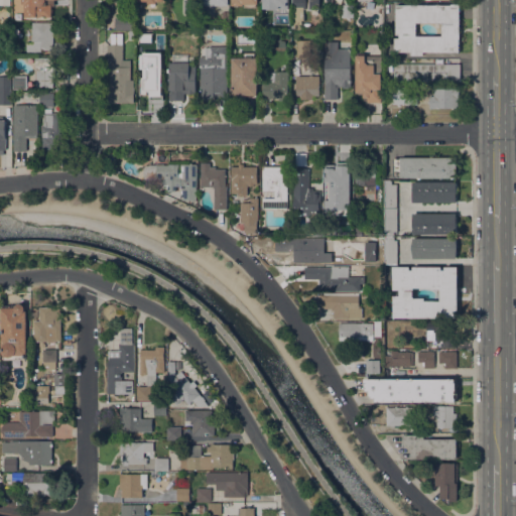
[(25,4),(22,4),(22,0),(54,0),(54,5),(51,5),(51,16),(25,16),(25,4)]
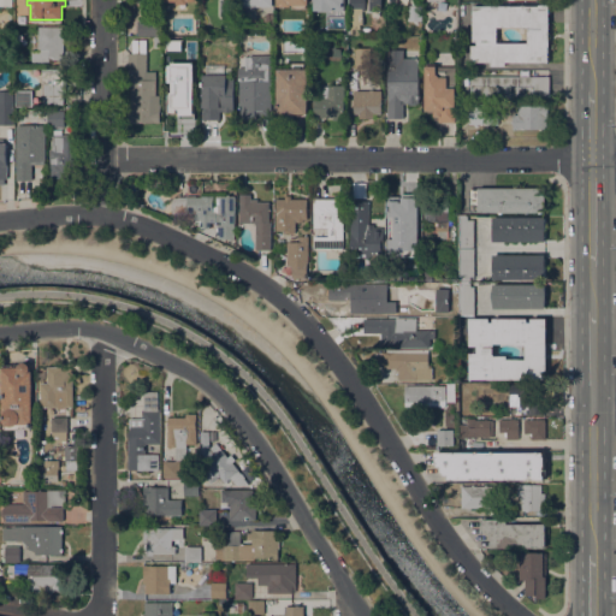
[(220,0),(236,0),(236,22),(224,22),(224,15),(220,15),(220,0)]
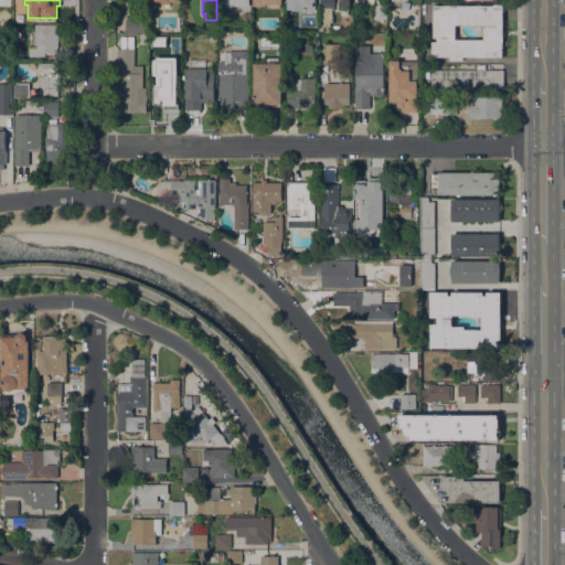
[(334,0),(334,9),(332,9),(332,22),(330,22),(330,33),(319,33),(319,8),(320,8),(320,0),(334,0)]
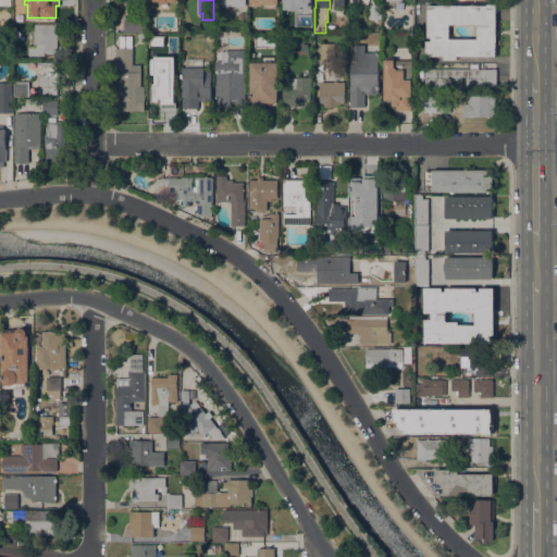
[(345,0),(345,9),(335,9),(334,0),(345,0)]
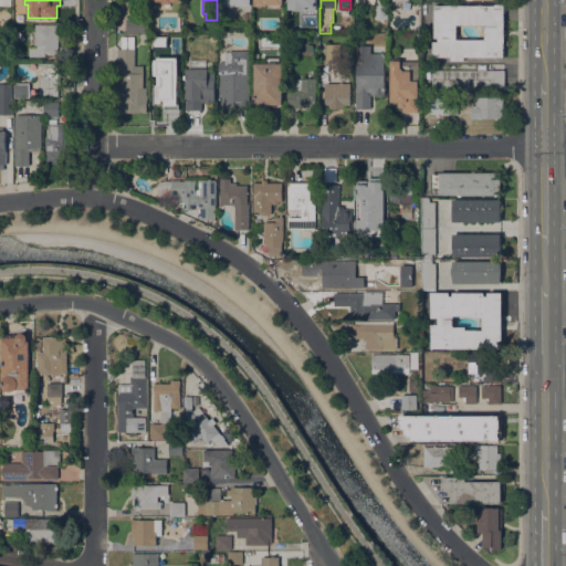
[(355,0),(365,0),(365,9),(355,9),(355,0)]
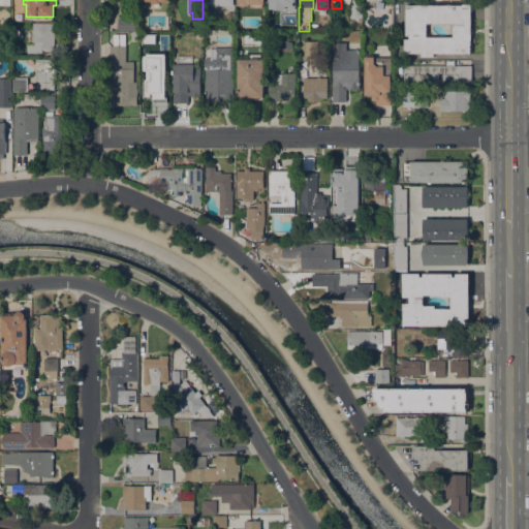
[(422,56),(422,53),(405,53),(405,38),(409,38),(409,35),(406,35),(406,4),(463,4),(463,3),(472,3),(472,39),(471,39),(471,53),(434,53),(434,56),(422,56)]
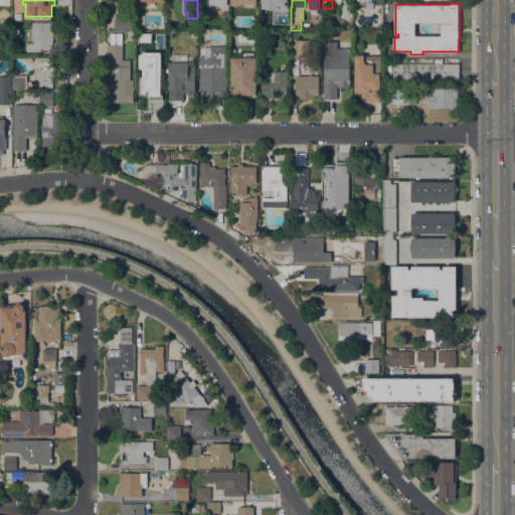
[(352,4),(352,17),(340,17),(340,4),(352,4)]
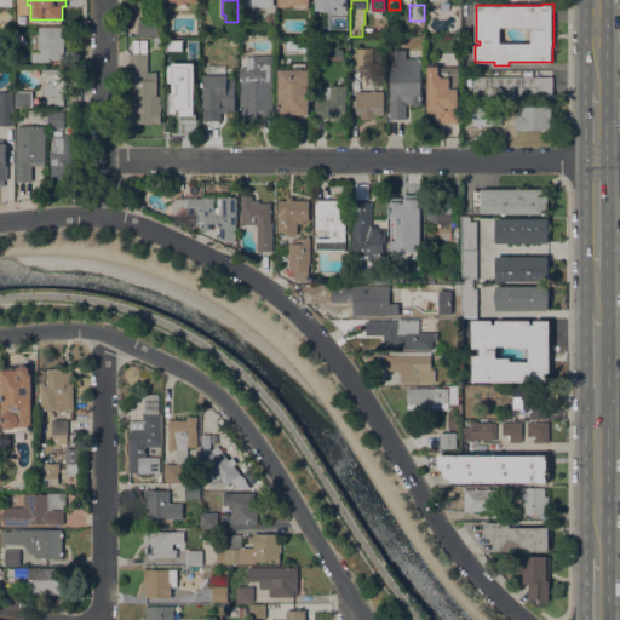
[(138,35),(138,21),(160,19),(161,35),(138,35)]
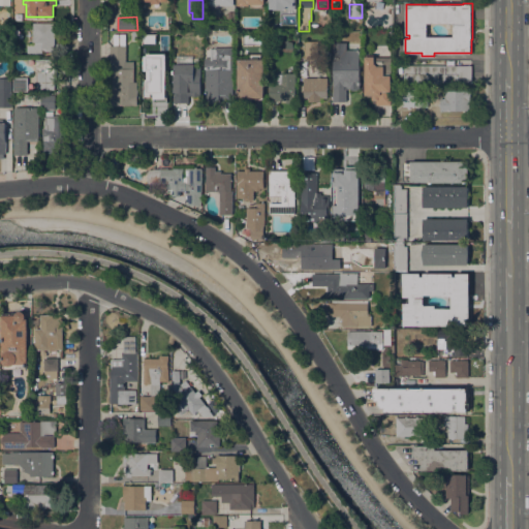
[(54,23),(54,31),(56,31),(56,35),(55,35),(55,44),(54,44),(54,51),(41,51),(41,54),(27,54),(27,42),(32,42),(32,29),(33,23),(54,23)]
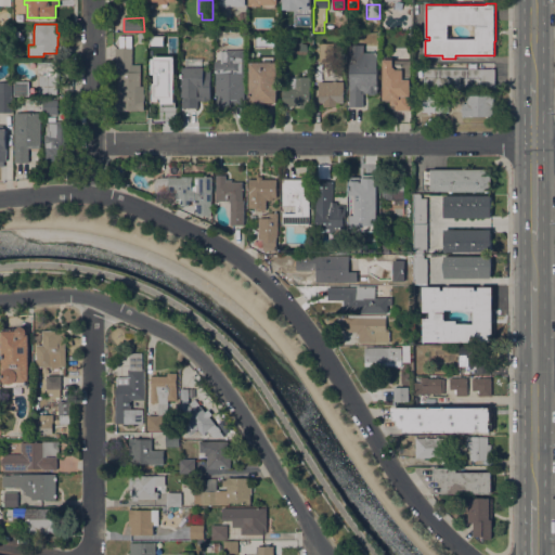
[(131,47),(132,48),(132,63),(140,64),(140,85),(144,86),(144,100),(146,100),(146,104),(144,104),(144,110),(115,110),(115,94),(117,94),(118,74),(115,74),(115,48),(118,48),(118,35),(131,35),(131,47)]
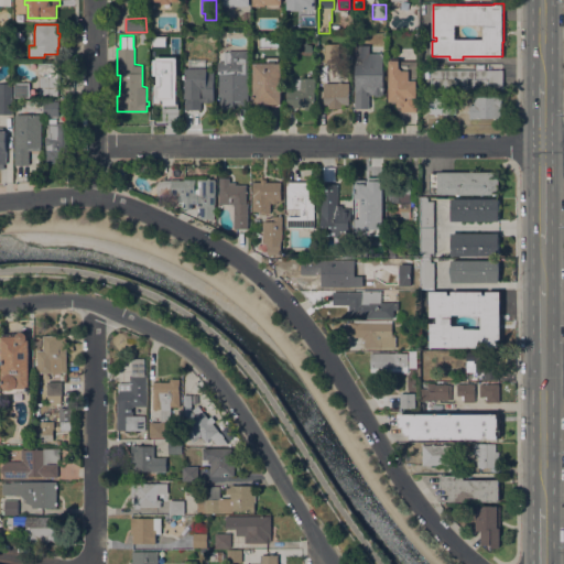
[(339,62),(325,63),(325,44),(338,43),(339,62)]
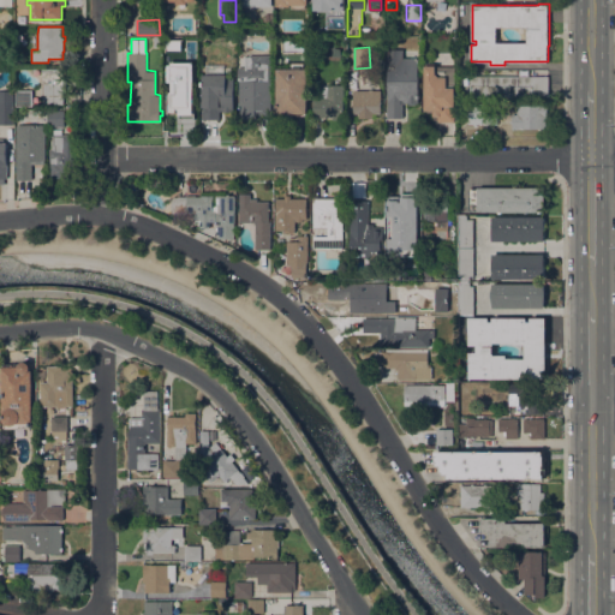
[(387,49),(402,49),(402,58),(418,58),(418,102),(417,102),(415,105),(410,105),(407,102),(402,102),(402,118),(387,118),(387,49)]
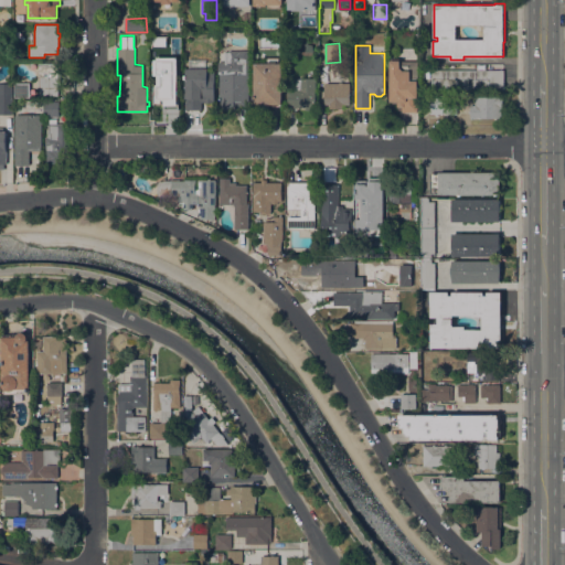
[(248,106),(235,106),(235,109),(226,109),(226,108),(220,108),(219,73),(219,61),(224,61),(224,51),(230,51),(230,50),(248,50),(248,106)]
